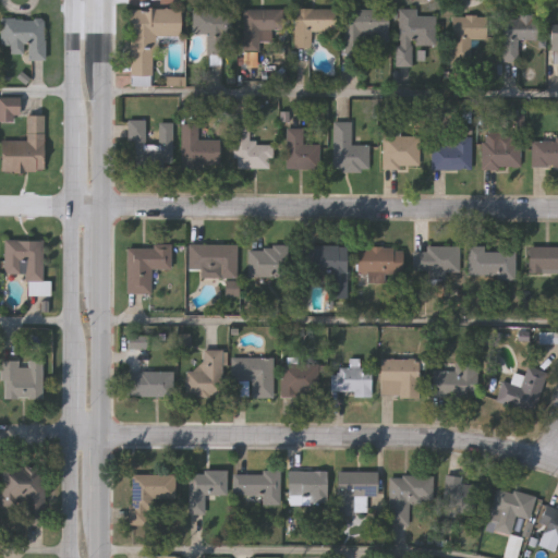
[(129,10),(180,9),(180,37),(153,37),(154,77),(130,77),(129,10)]
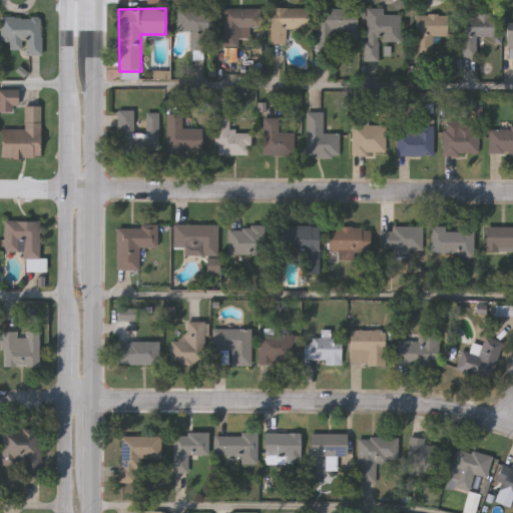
[(176,32),(177,9),(211,10),(210,51),(189,50),(190,32),(176,32)]
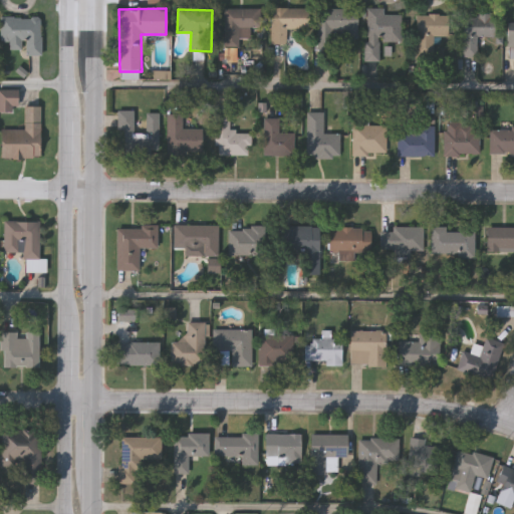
[(287,30),(287,45),(271,45),(271,9),(308,9),(308,30),(287,30)]
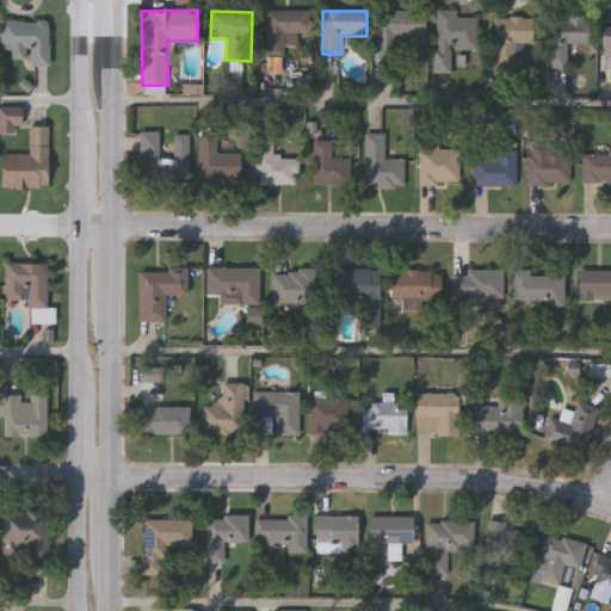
[(476,19),(476,51),(437,51),(437,11),(456,11),(456,19),(476,19)]
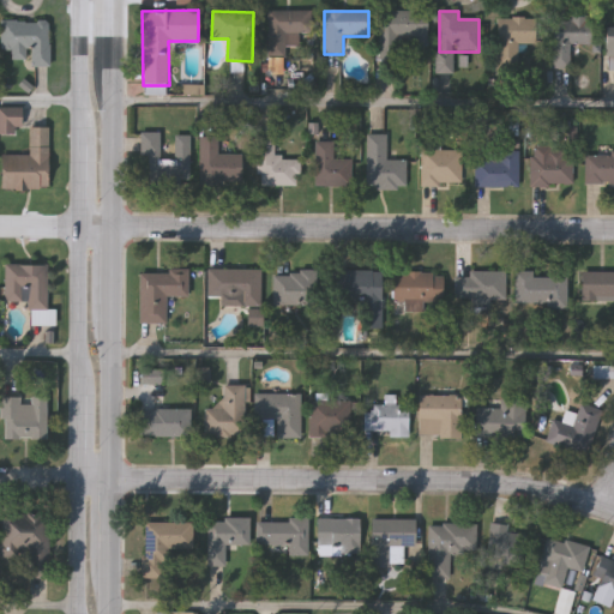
[(269,50),(269,12),(312,12),(312,35),(299,35),(299,50),(269,50)]
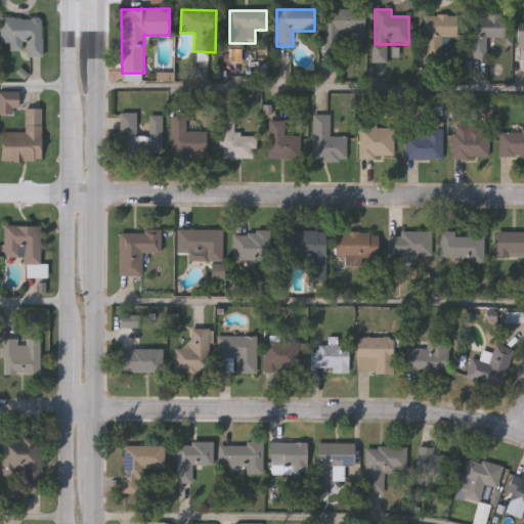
[(322,10),(364,10),(364,40),(339,40),(339,50),(322,50),(322,10)]
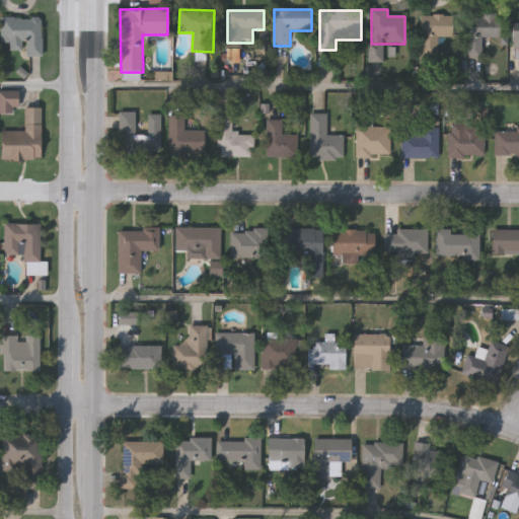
[(482,58),(466,58),(466,15),(500,15),(500,38),(482,38),(482,58)]
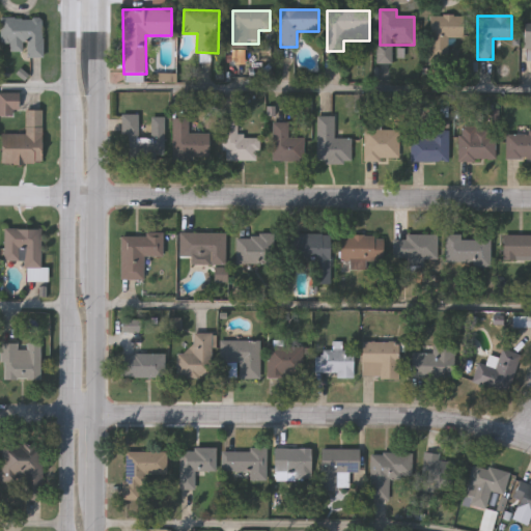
[(463,17),(463,45),(448,45),(448,56),(430,56),(430,17),(463,17)]
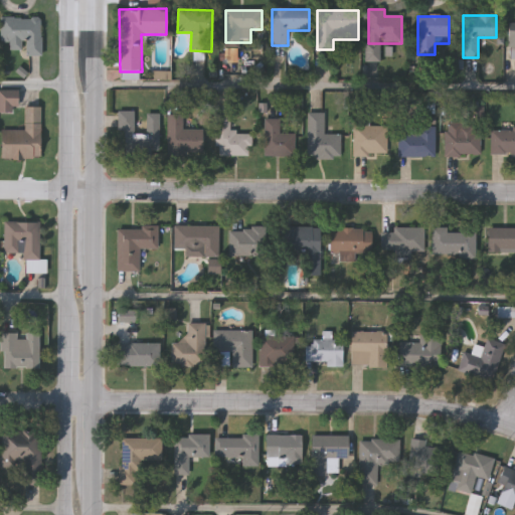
[(27,41),(1,41),(1,17),(41,17),(41,55),(27,55),(27,41)]
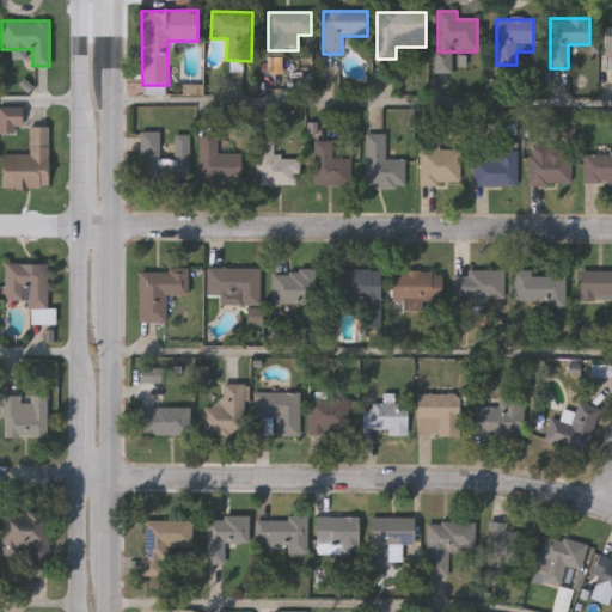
[(0,134),(0,108),(22,108),(22,134),(0,134)]
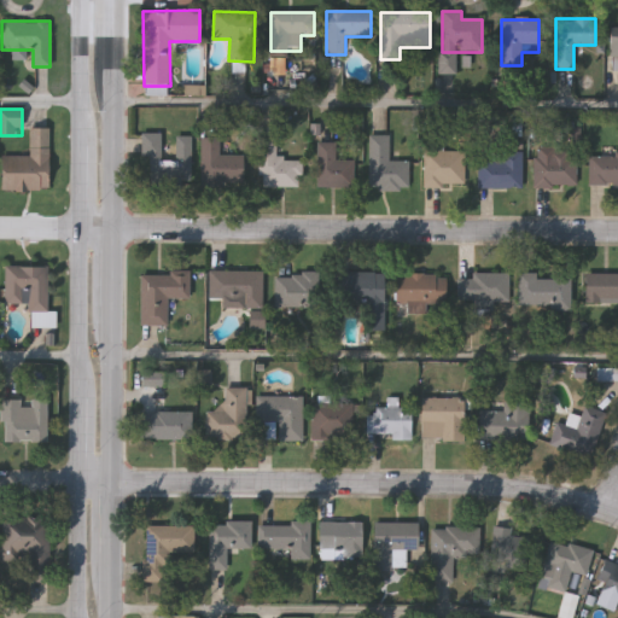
[(50,128),(50,191),(1,190),(1,156),(30,156),(30,128),(50,128)]
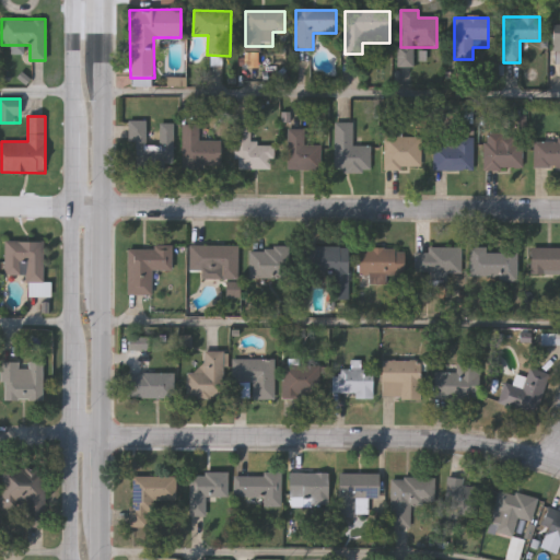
[(173,167),(135,166),(135,150),(128,150),(129,121),(147,121),(147,146),(160,146),(160,124),(174,124),(173,167)]
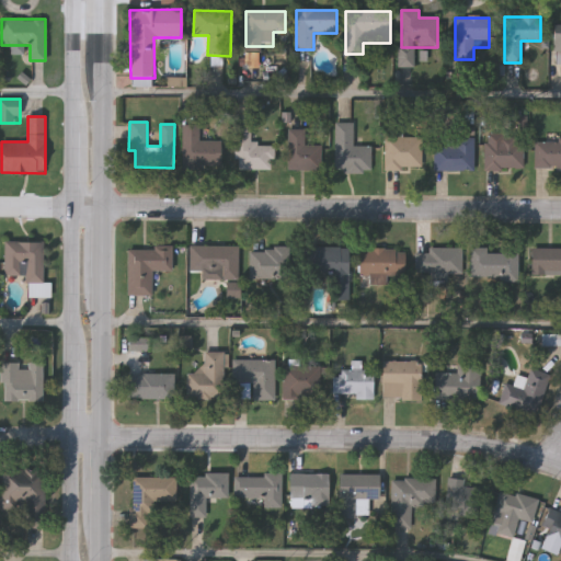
[(335,123),(353,123),(353,146),(371,146),(371,172),(335,172),(335,123)]
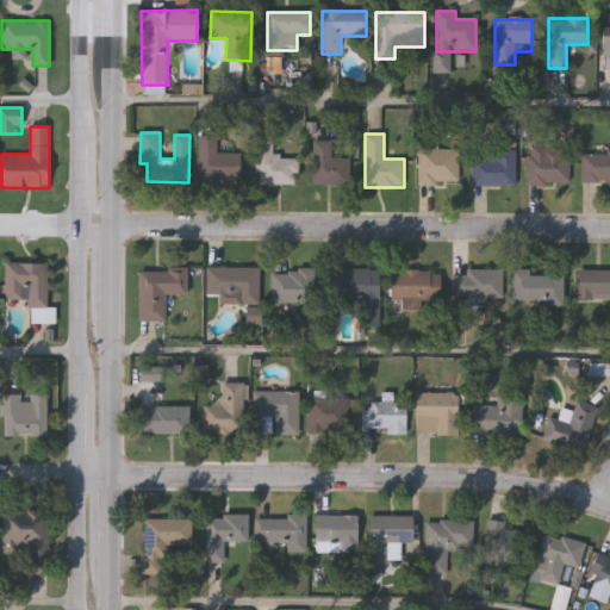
[(198,136),(217,136),(217,154),(240,154),(240,184),(198,182),(198,136)]
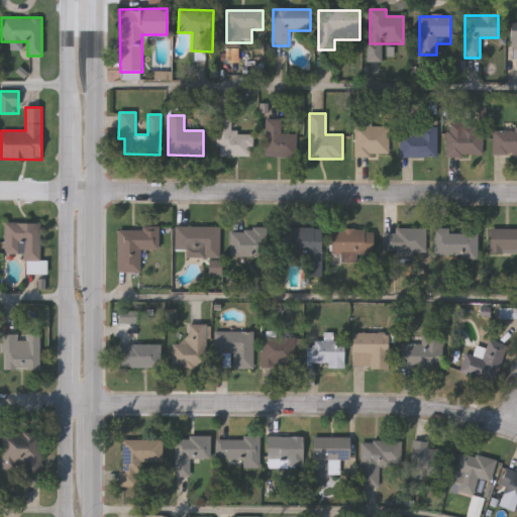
[(215,115),(230,115),(230,133),(252,133),(252,157),(215,157),(215,115)]
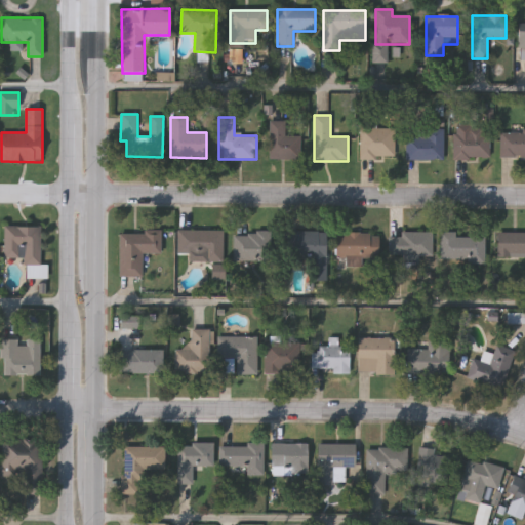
[(268,159),(268,121),(288,121),(288,132),(300,132),(300,159),(268,159)]
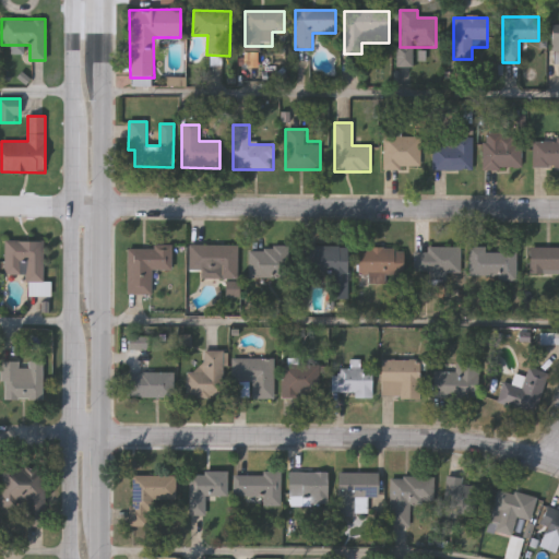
[(420,169),(383,169),(383,131),(401,131),(401,137),(420,137),(420,169)]
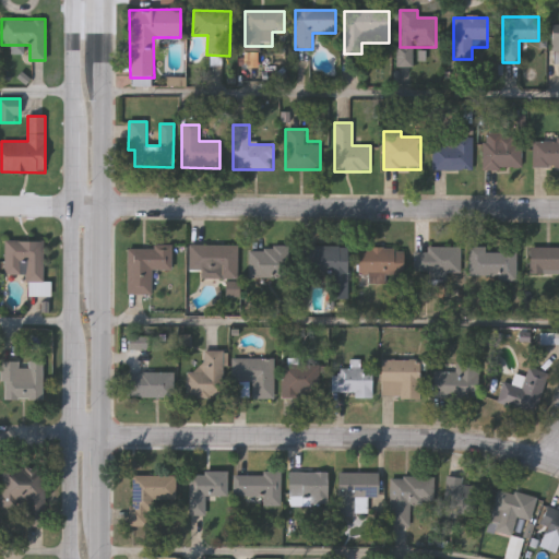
[(522,139),(522,169),(483,169),(483,139),(522,139)]
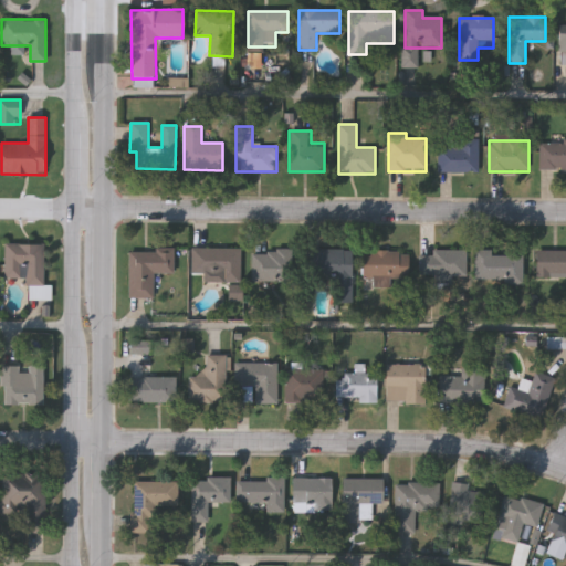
[(565,171),(538,171),(538,140),(565,140),(565,171)]
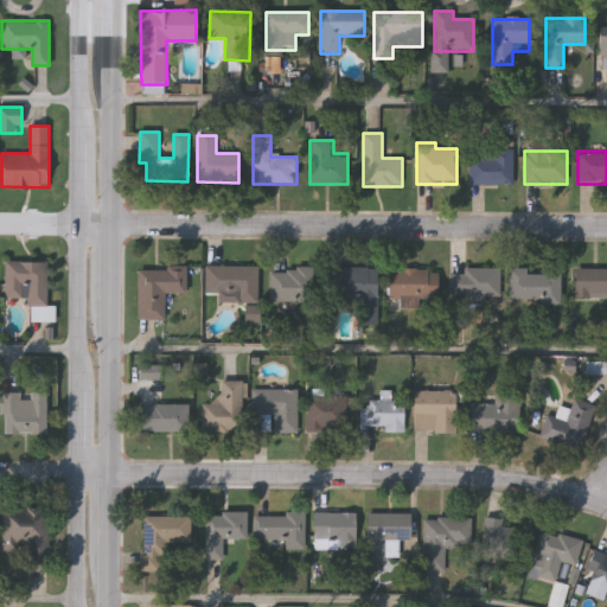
[(511,153),(511,185),(468,185),(468,153),(511,153)]
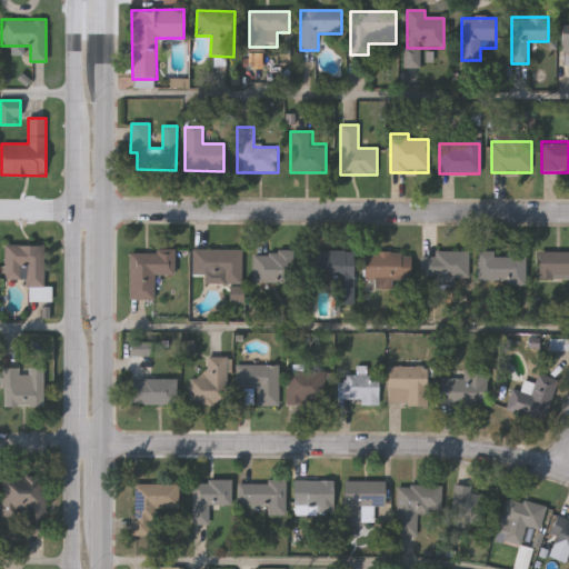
[(43,245),(45,287),(50,287),(50,300),(29,300),(28,280),(6,280),(5,245),(43,245)]
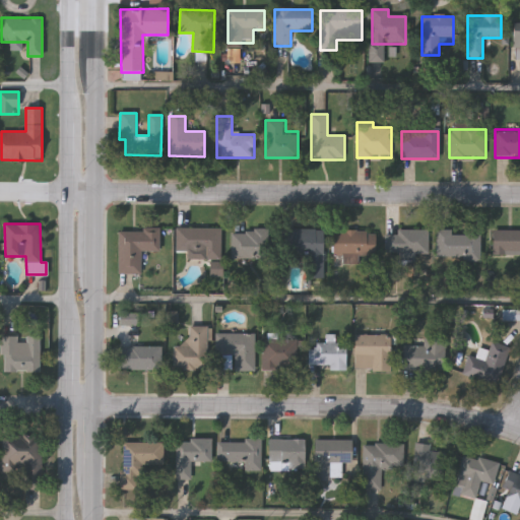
[(219,229),(219,255),(176,255),(176,229),(219,229)]
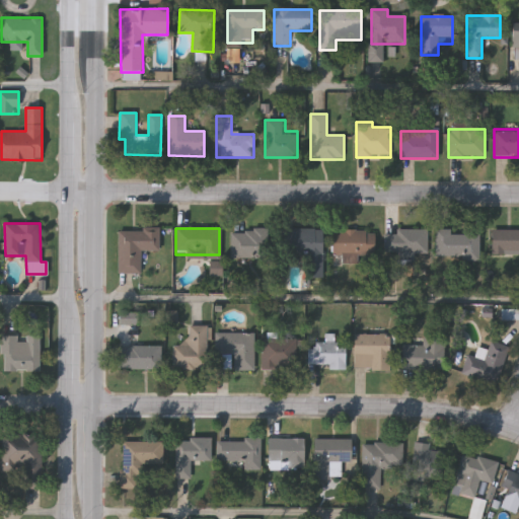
[(268,230),(267,261),(230,261),(231,229),(268,230)]
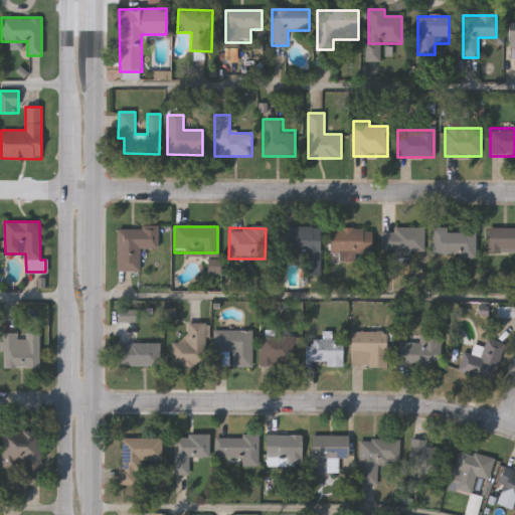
[(320,227),(319,275),(302,275),(302,254),(278,254),(278,227),(320,227)]
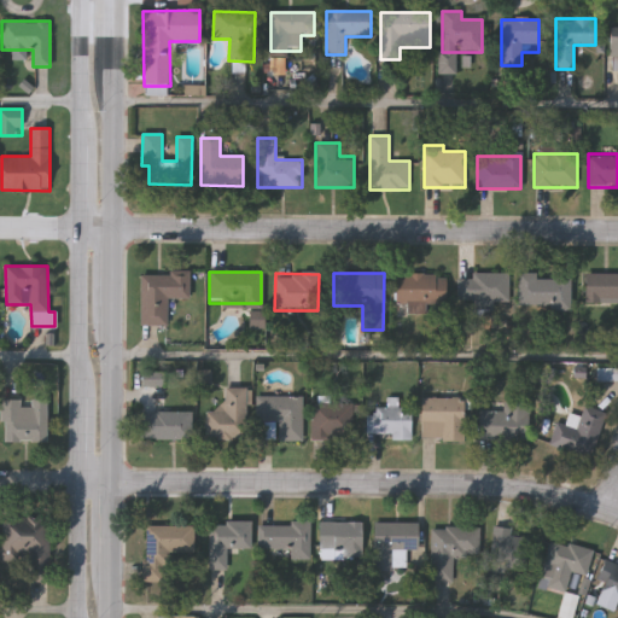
[(570,278),(570,309),(518,309),(518,273),(536,273),(536,278),(570,278)]
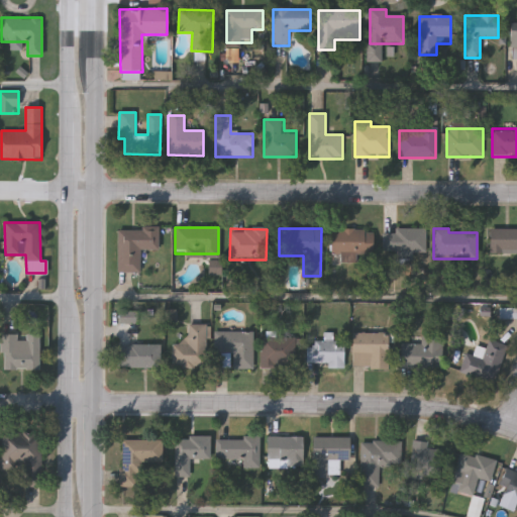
[(139,249),(139,272),(117,272),(117,229),(158,229),(158,249),(139,249)]
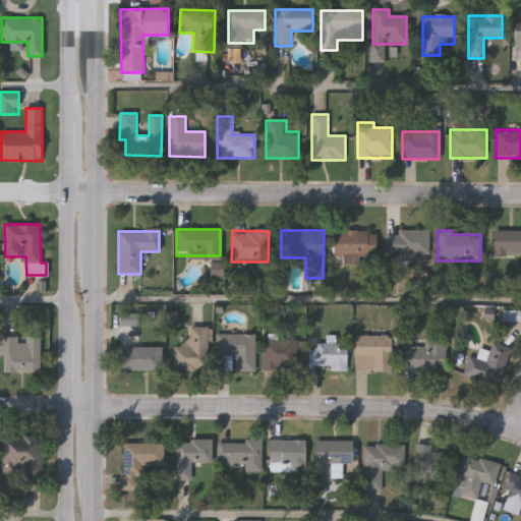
[(333,231),(375,231),(375,256),(358,256),(358,264),(344,264),(344,257),(333,257),(333,231)]
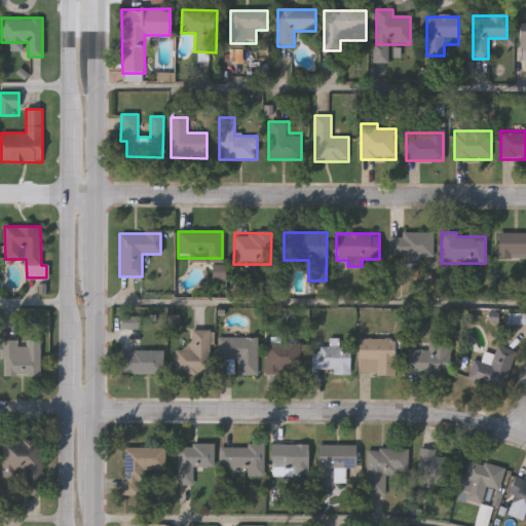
[(433,260),(401,260),(401,256),(389,256),(388,234),(433,233),(433,260)]
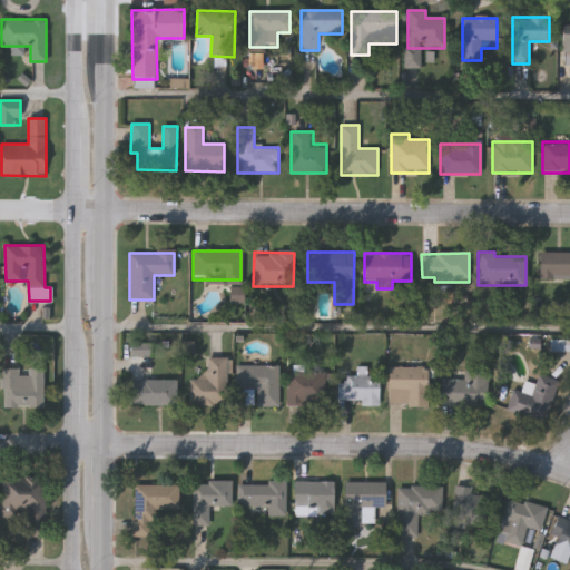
[(569,278),(540,278),(540,253),(569,253),(569,278)]
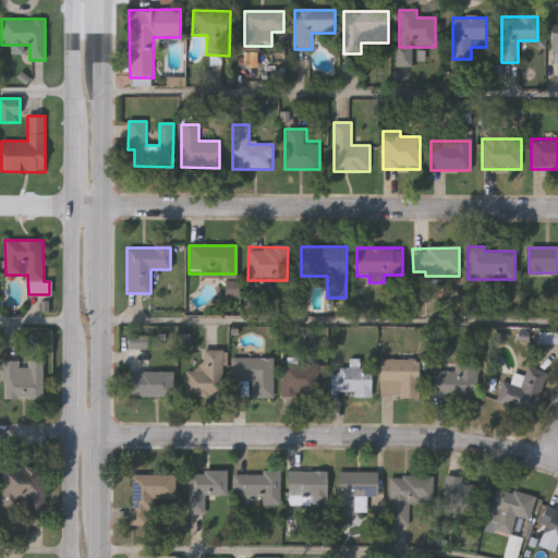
[(222,396),(185,396),(185,370),(203,370),(203,350),(221,350),(222,396)]
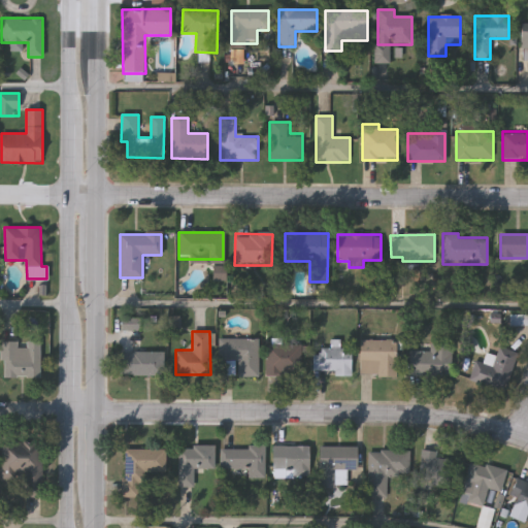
[(257,375),(235,375),(235,373),(220,373),(220,338),(258,339),(257,375)]
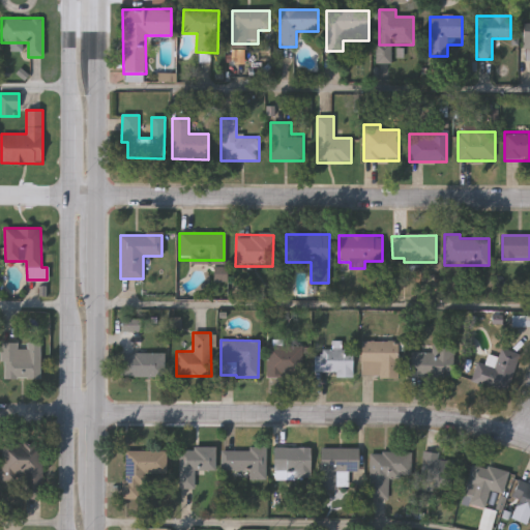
[(40,378),(1,378),(1,342),(40,342),(40,378)]
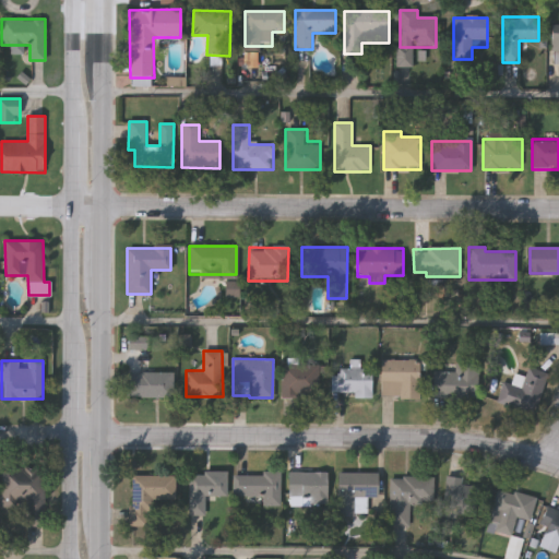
[(420,397),(381,397),(381,360),(420,360),(420,397)]
